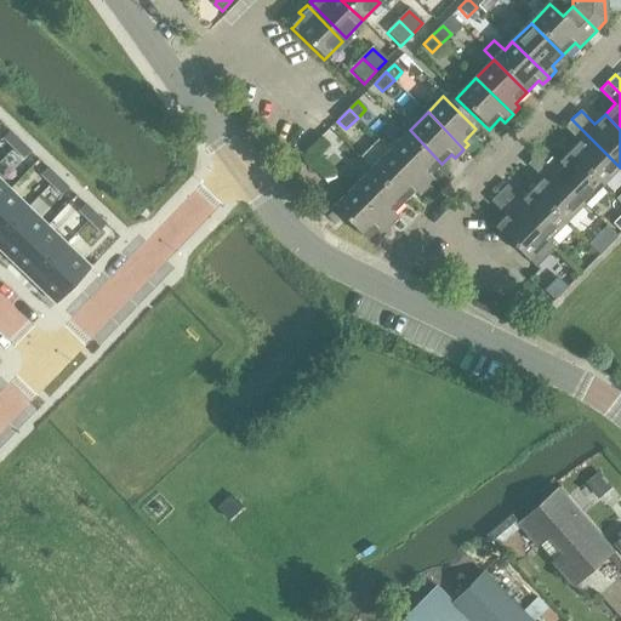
[(620,174),(620,167),(571,119),(564,126),(579,141),(569,152),(602,184),(616,170),(620,174)]
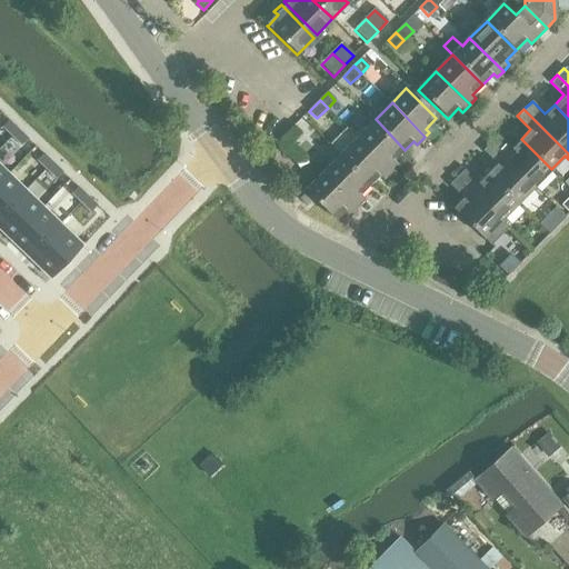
[(8,118),(1,125),(11,135),(18,128),(8,118)]
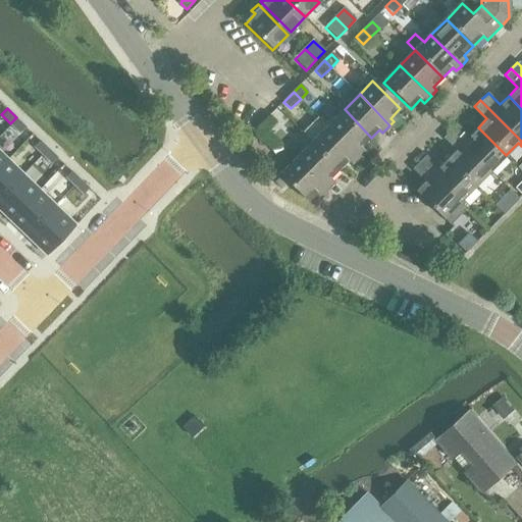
[(360,149),(371,138),(345,109),(326,127),(358,158),(363,152),(360,149)]
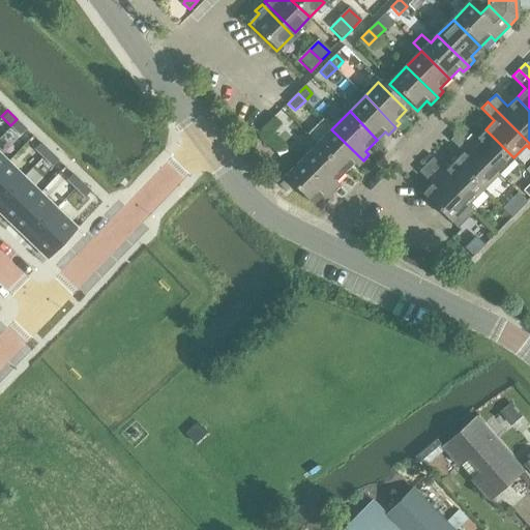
[(274,118),(266,125),(273,133),(281,125),(274,118)]
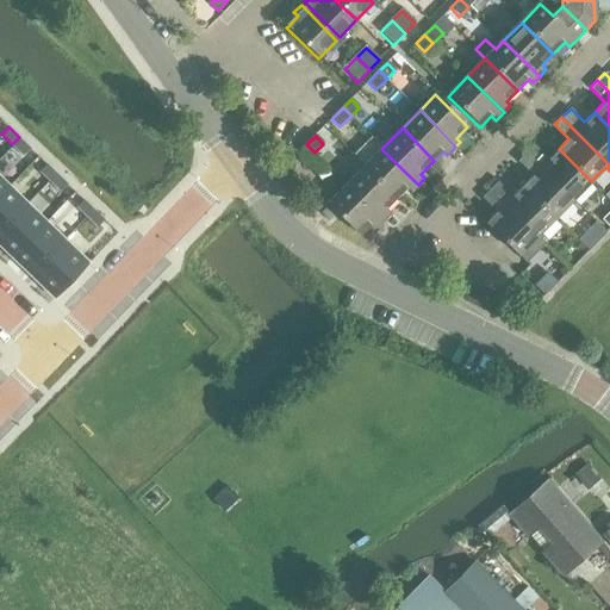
[(19,137),(12,144),(23,154),(30,147),(19,137)]
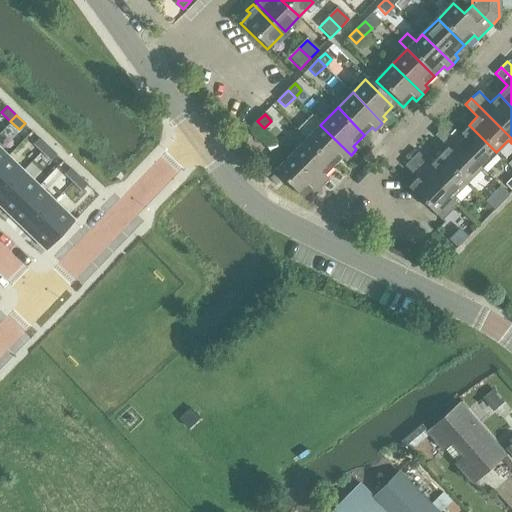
[(257,121),(248,130),(267,148),(276,139),(264,128),(257,121)]
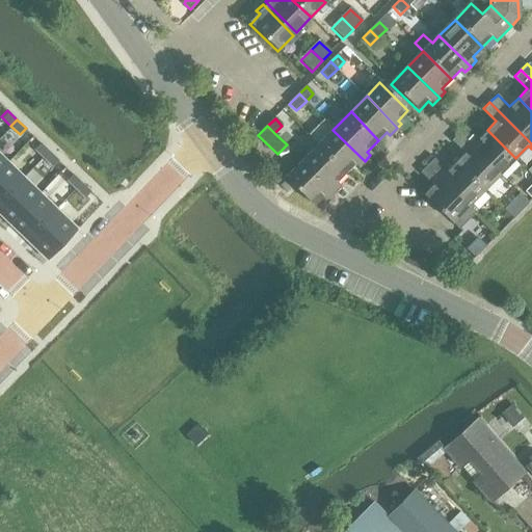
[(515,158),(487,130),(478,139),(466,127),(458,134),(503,179),(506,176),(502,171),(515,158)]
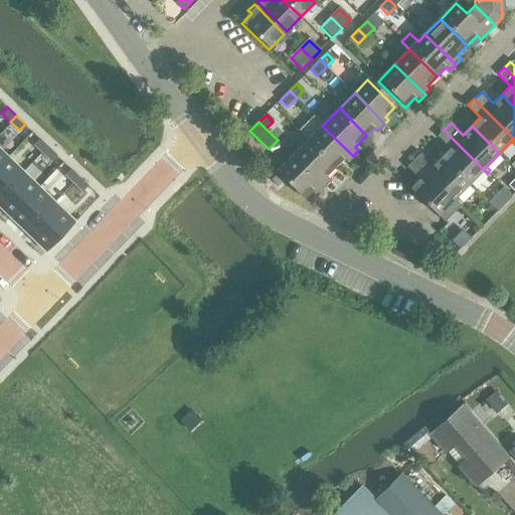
[(347,162),(353,156),(322,126),(309,139),(337,166),(344,159),(347,162)]
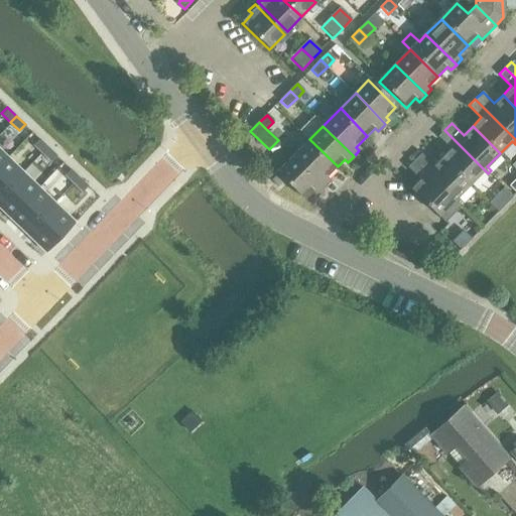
[(485,176),(488,173),(444,130),(438,137),(450,148),(441,157),(469,184),(481,172),(485,176)]
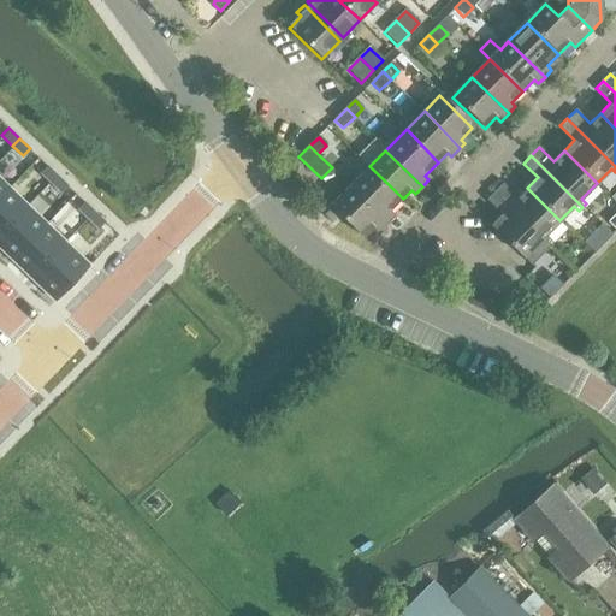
[(47,164),(40,171),(51,182),(58,173),(47,164)]
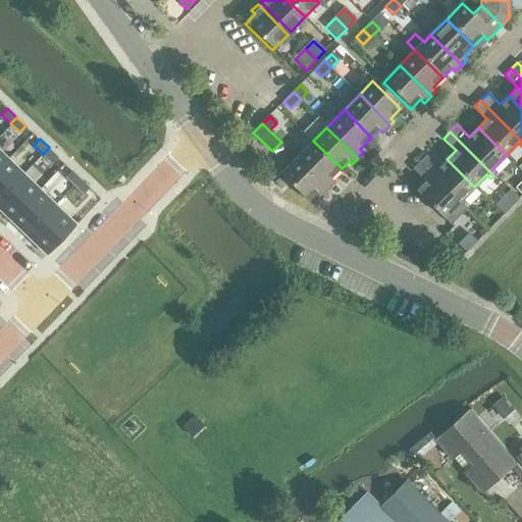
[(328,181),(342,168),(313,141),(298,156),(328,188),(331,185),(328,181)]
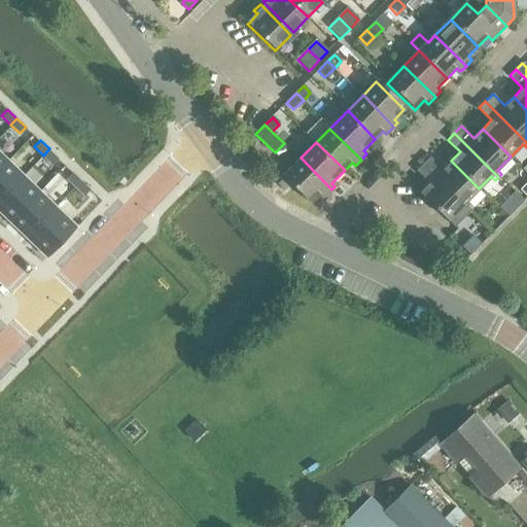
[(49,148),(43,155),(51,164),(58,157),(49,148)]
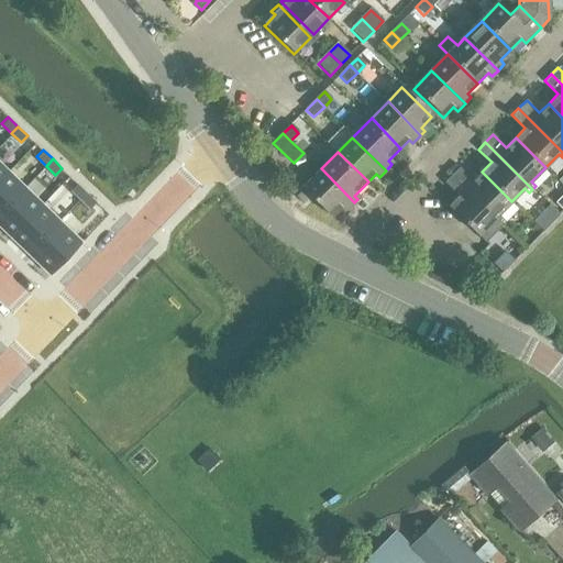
[(0,161),(0,178),(9,169),(0,161)]
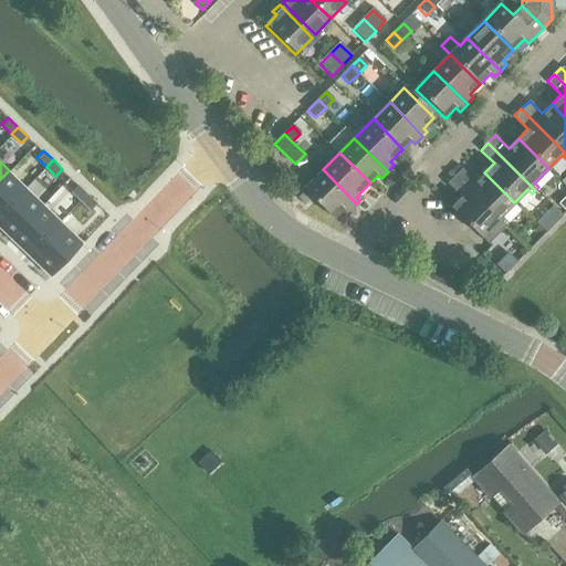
[(304,189),(315,201),(334,219),(344,208),(348,212),(356,203),(323,169),(304,189)]
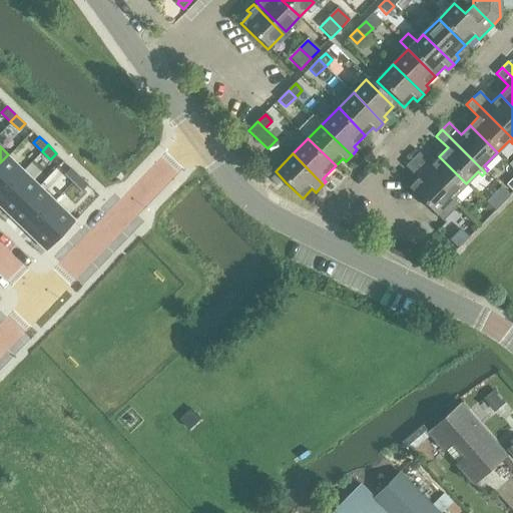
[(466,183),(439,156),(431,165),(419,153),(411,160),(454,202),(455,202),(457,200),(453,196),(466,183)]
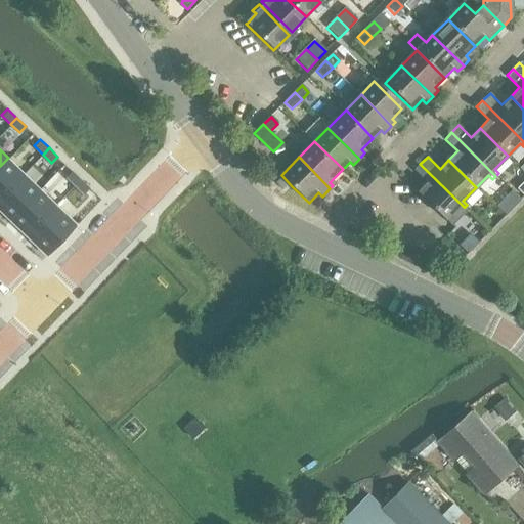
[(8,158),(0,166),(0,199),(25,173),(8,158)]
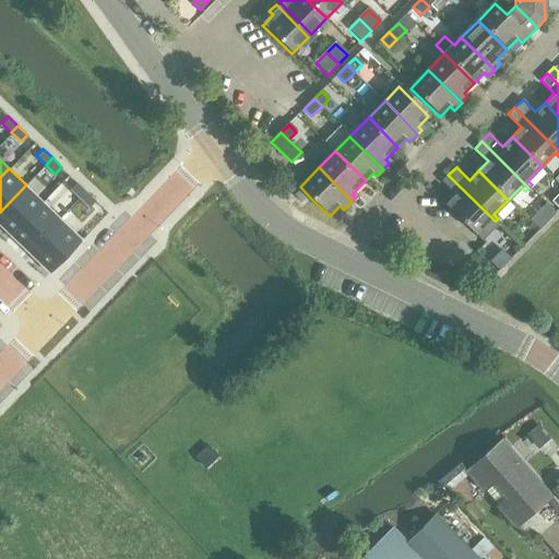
[(444,204),(475,234),(482,241),(499,225),(496,221),(495,221),(448,175),(443,180),(456,192),(444,204)]
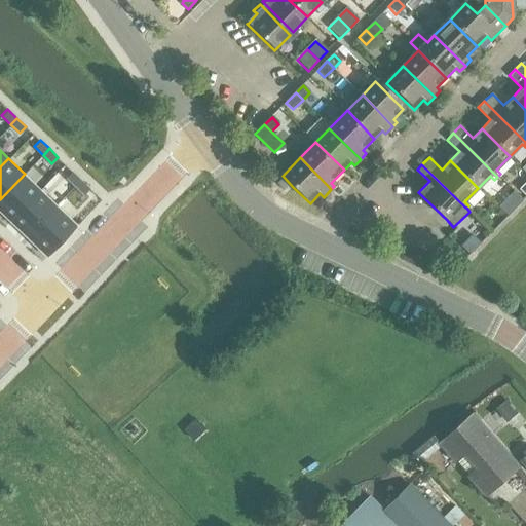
[(72,171),(66,177),(74,186),(81,180),(72,171)]
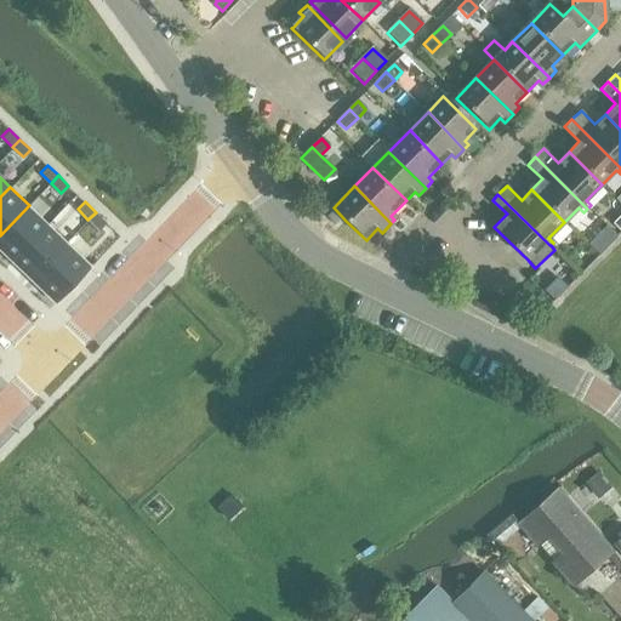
[(29,205),(0,235),(0,250),(11,262),(47,223),(29,205)]
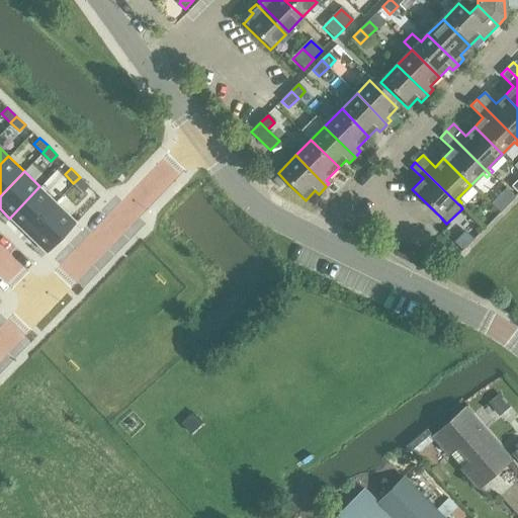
[(80,177),(73,183),(82,191),(88,185),(80,177)]
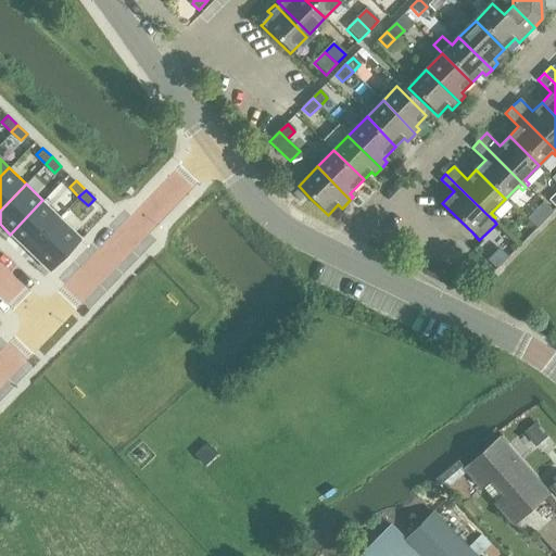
[(42,200),(10,235),(27,251),(60,216),(42,200)]
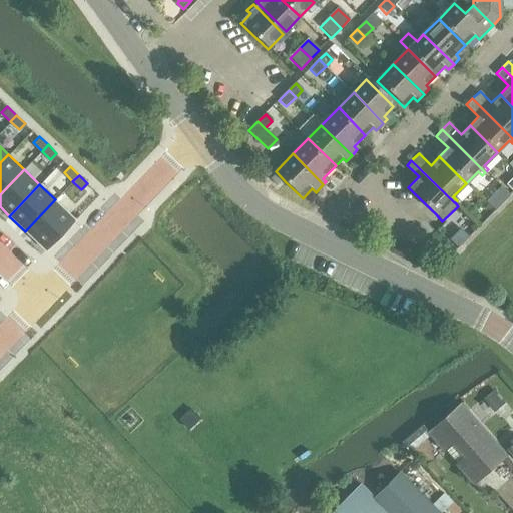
[(55,199),(25,231),(45,251),(76,219),(55,199)]
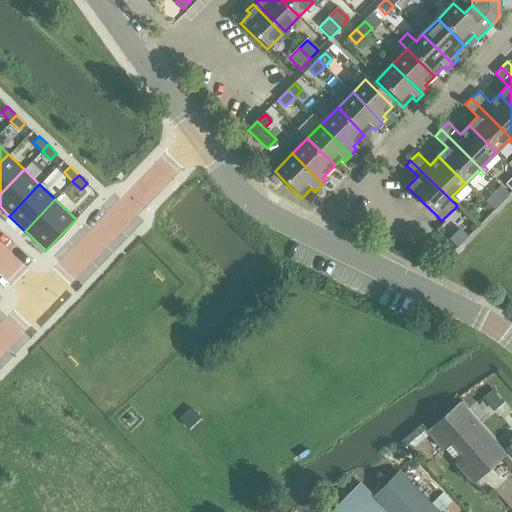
[(492,410),(502,403),(492,389),(482,396),(492,410)]
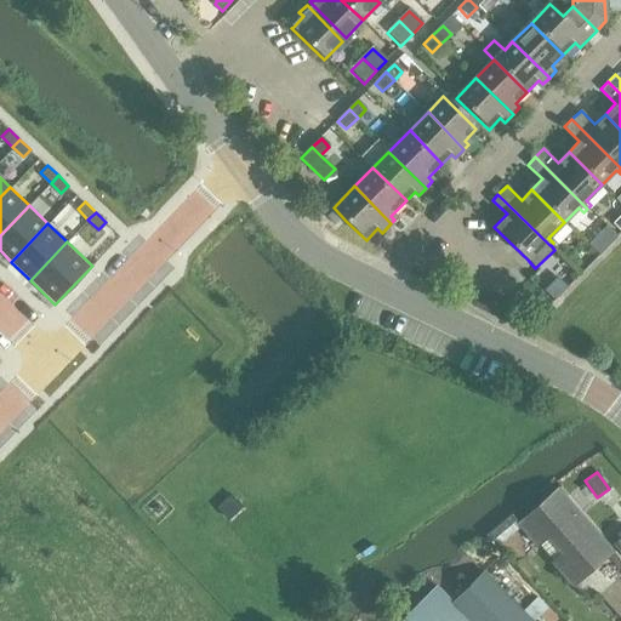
[(495,547),(497,545),(519,528),(536,547),(539,545),(552,559),(550,562),(571,586),(607,556),(619,569),(620,567),(620,560),(611,551),(613,550),(558,489),(519,522),(511,513),(485,535),(495,547)]
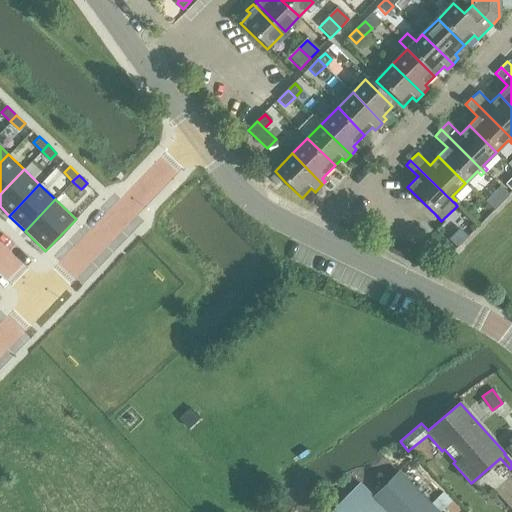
[(373,495),(371,496),(386,511),(438,511),(431,504),(397,470),(373,495)]
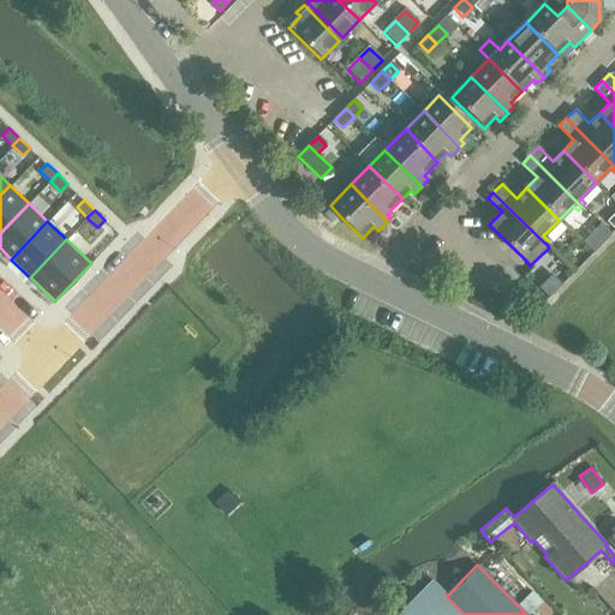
[(531,592),(518,605),(526,614),(529,614),(533,611),(536,614),(550,614),(553,614),(531,592)]
